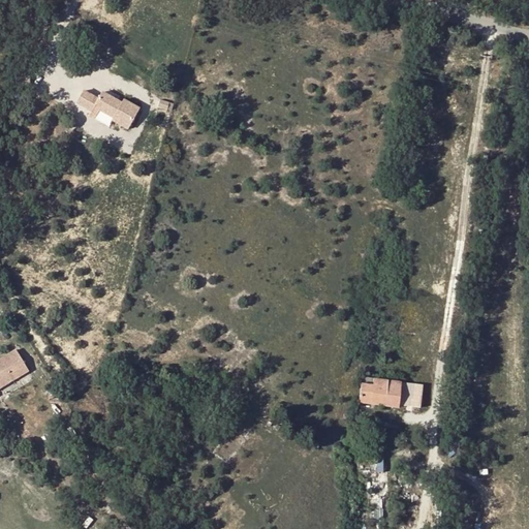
[(93,110),(92,113),(97,116),(101,110),(115,118),(114,120),(129,129),(141,110),(125,100),(123,103),(104,92),(100,98),(86,90),(79,101),(93,110)]
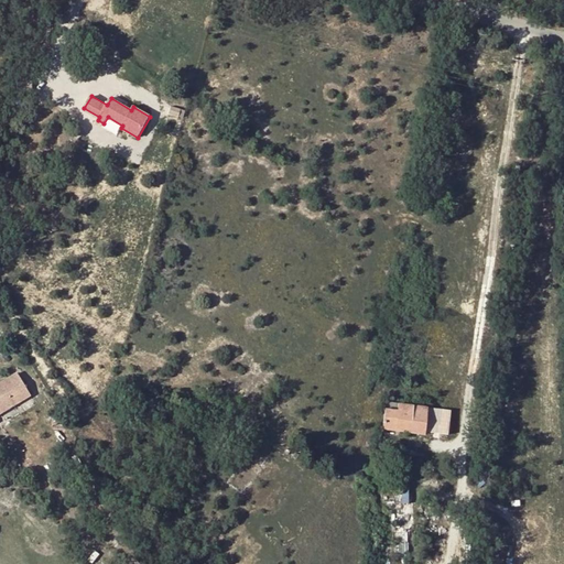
[(0,412),(28,396),(13,375),(0,382),(0,412)]
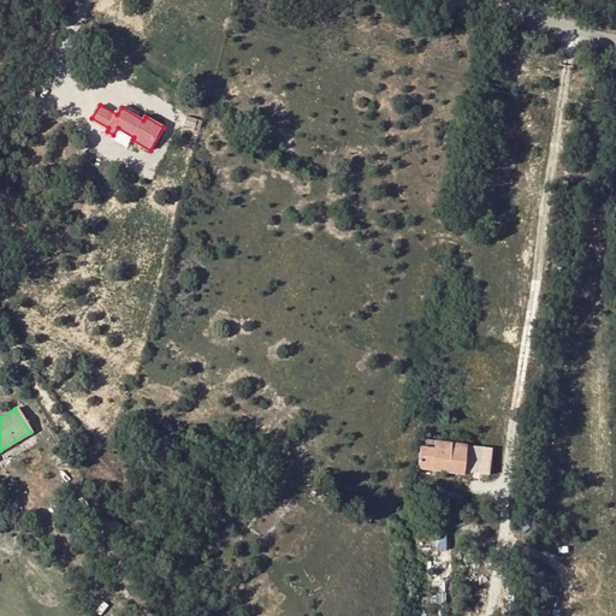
[(418,468),(463,473),(465,462),(466,446),(466,444),(421,439),(418,468)]
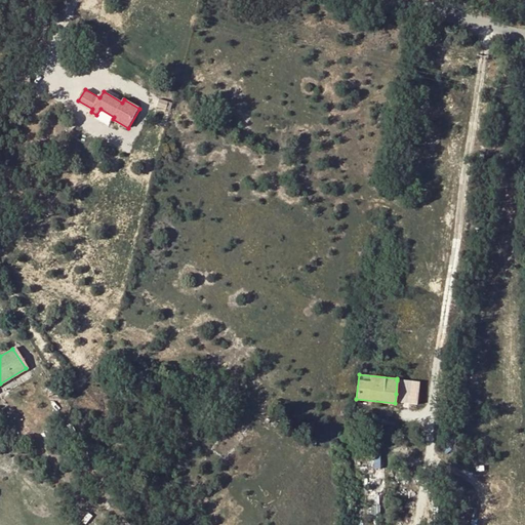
[(397,380),(396,394),(410,395),(411,382),(397,380)]
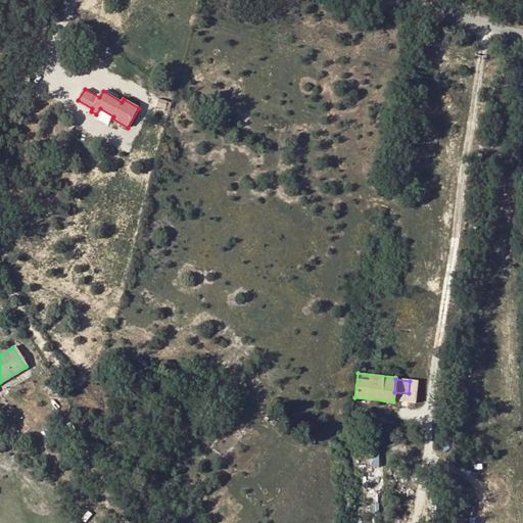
[(417,394),(419,381),(410,381),(409,393),(417,394)]
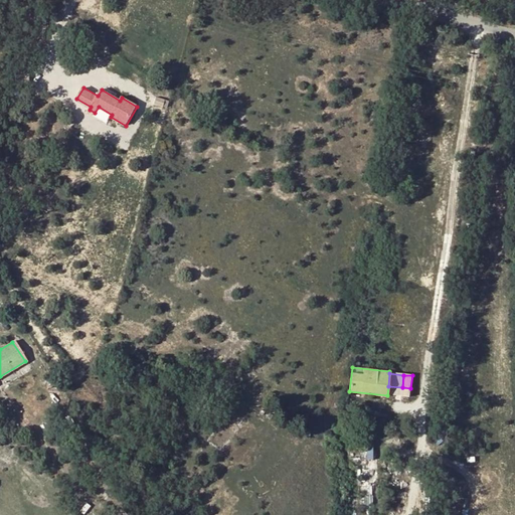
All buildings are outlined.
